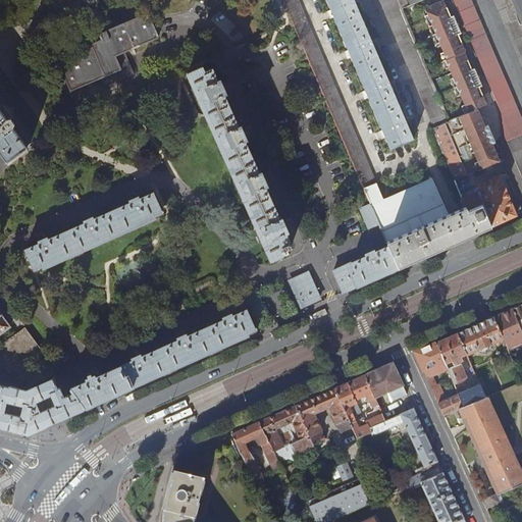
[(389,248),(398,269),(468,238),(492,227),(483,206),(468,212),(467,209),(457,213),(450,216),(433,179),(384,201),(298,0),(282,0),(293,20),(371,206),(379,224),(389,248)]
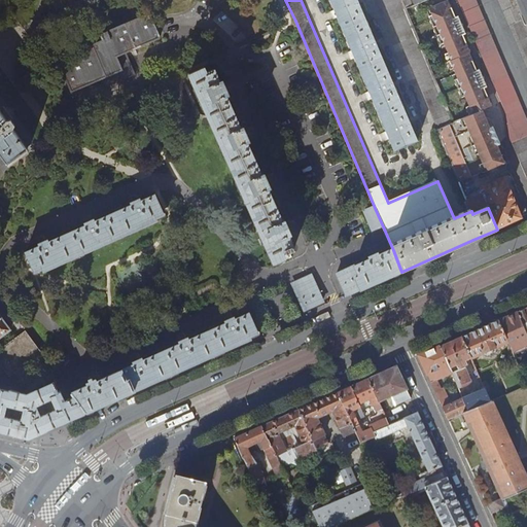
[(357,0),(329,0),(395,151),(419,141),(357,0)]
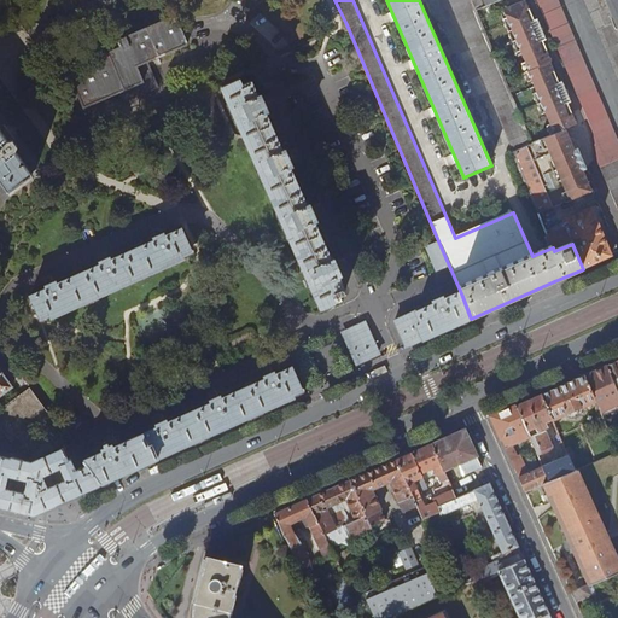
[(450,0),(516,153),(531,146),(531,145),(476,13),(470,0),(450,0)]
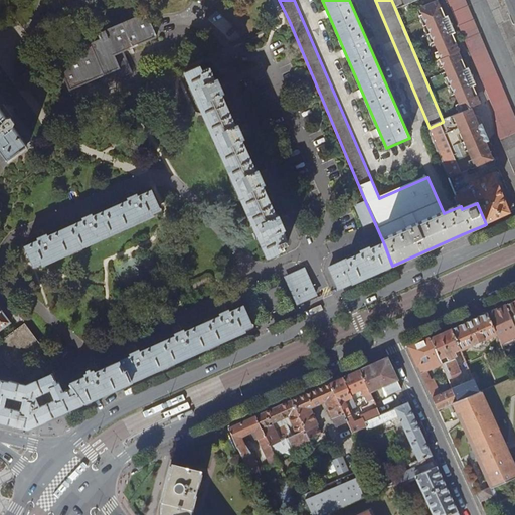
[(447,0),(495,113),(498,136),(514,174),(514,135),(514,134),(514,119),(464,0),(391,0),(396,11),(420,0),(447,0)]
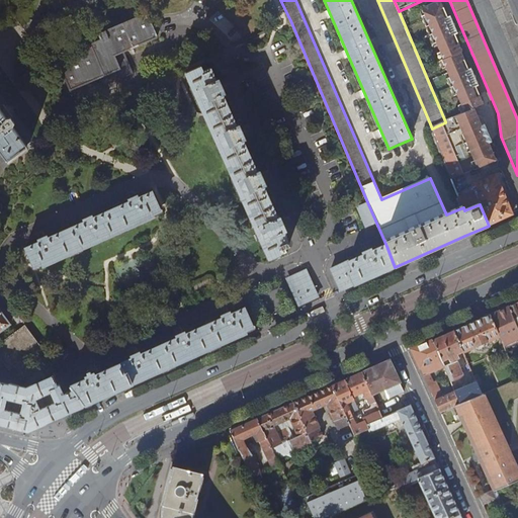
[(490,0),(517,66),(517,25),(507,0),(490,0)]
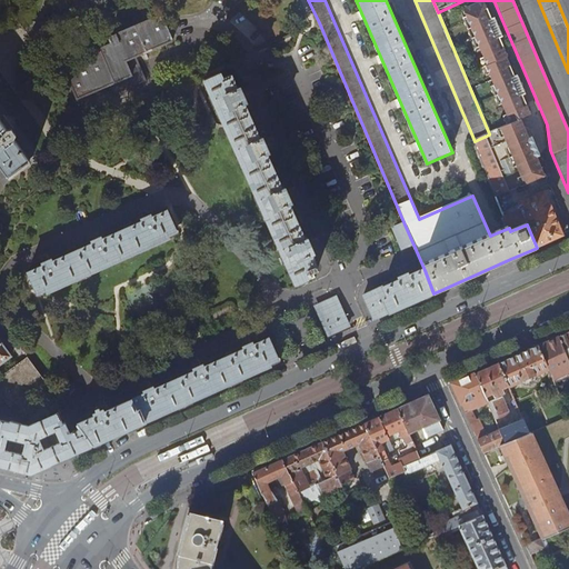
[(568,0),(557,0),(568,28),(568,0)]
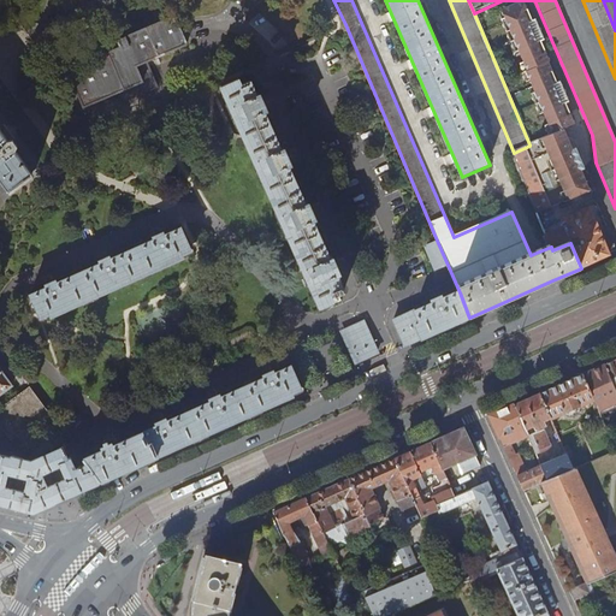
[(511,153),(538,214),(591,193),(582,172),(578,173),(572,159),(575,158),(573,152),(564,131),(575,126),(566,105),(562,106),(554,87),(557,84),(549,64),(550,63),(542,42),(537,45),(528,24),(532,23),(523,3),(502,11),(527,71),(526,72),(552,135),(529,144),(529,146),(514,153),(511,153)]
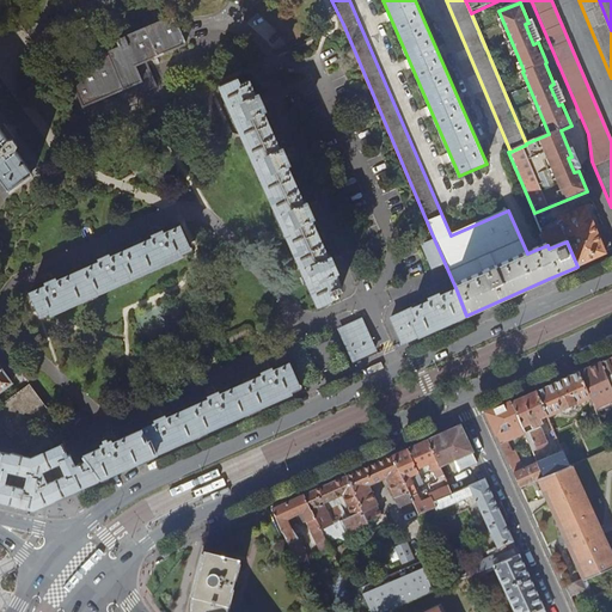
[(120,47),(68,68),(84,106),(120,91),(124,102),(158,87),(148,62),(187,44),(175,16),(169,18),(161,22),(120,38),(120,41),(118,42),(120,47)]
